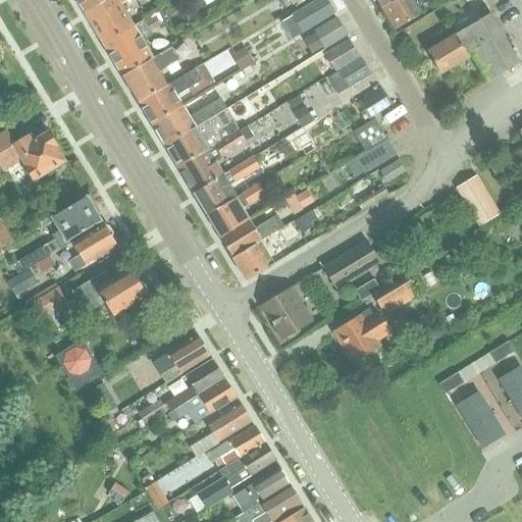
[(75,0),(84,13),(105,0),(75,0)]
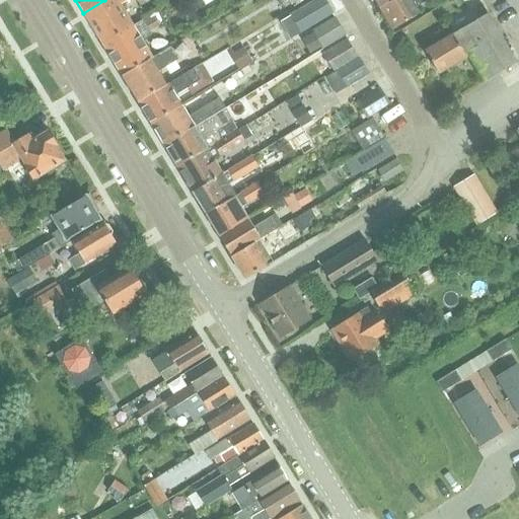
[(104,0),(83,13),(102,45),(132,25),(120,4),(127,0),(104,0)]
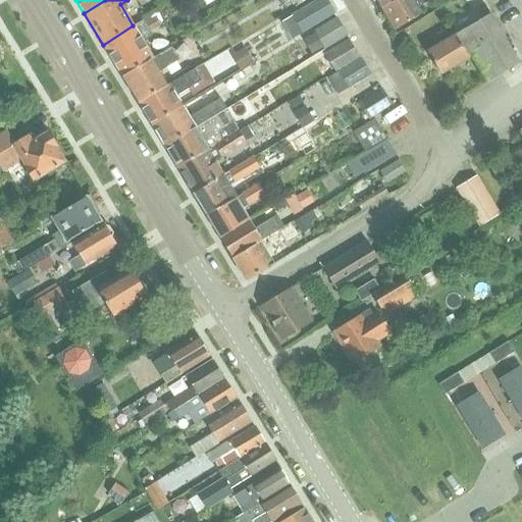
[(333,13),(324,0),(316,0),(291,15),(292,17),(283,22),(293,38),(333,13)]
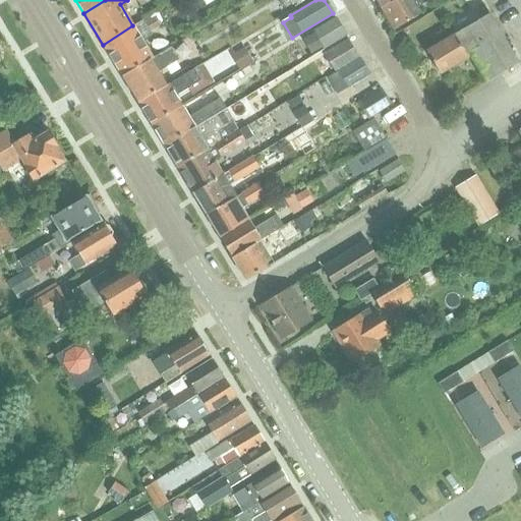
[(374,0),(381,9),(395,0),(374,0)]
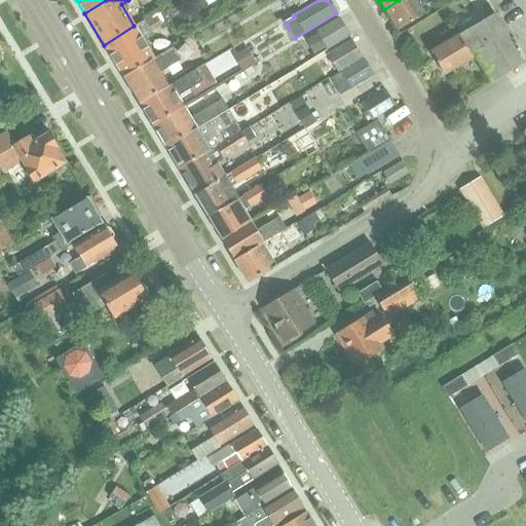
[(399,0),(384,9),(397,30),(424,13),(420,6),(430,0),(429,0),(399,0)]
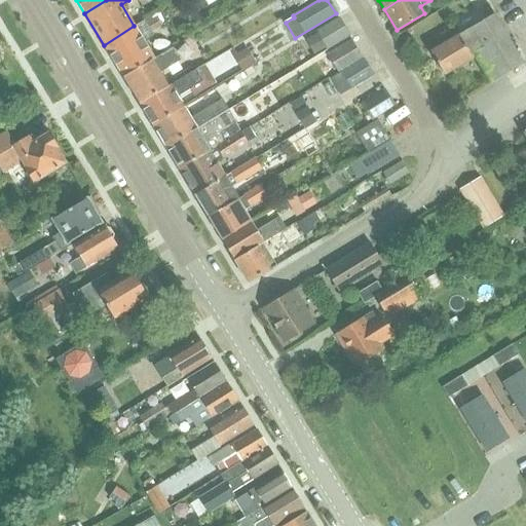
[(490,83),(523,64),(494,14),(430,52),(444,75),(475,57),(490,83)]
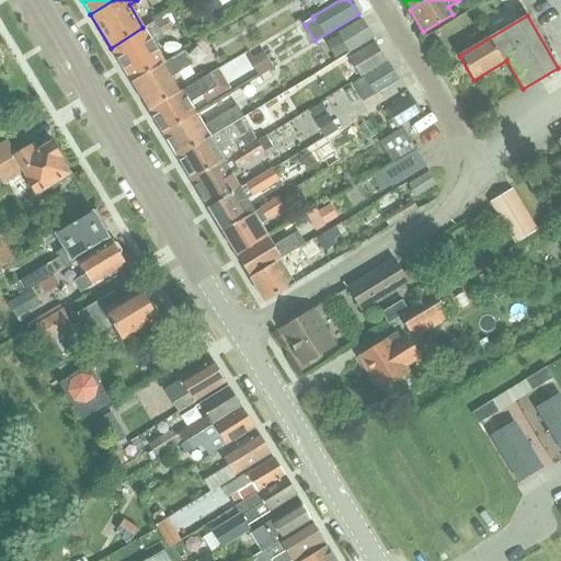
[(160,18),(153,21),(161,34),(172,27),(168,19),(163,22),(160,18)]
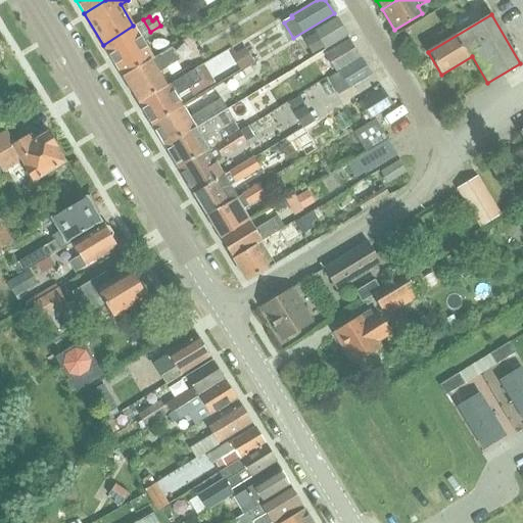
[(346,35),(336,17),(314,31),(315,34),(304,40),(312,54),(323,47),(324,48),(346,35)]
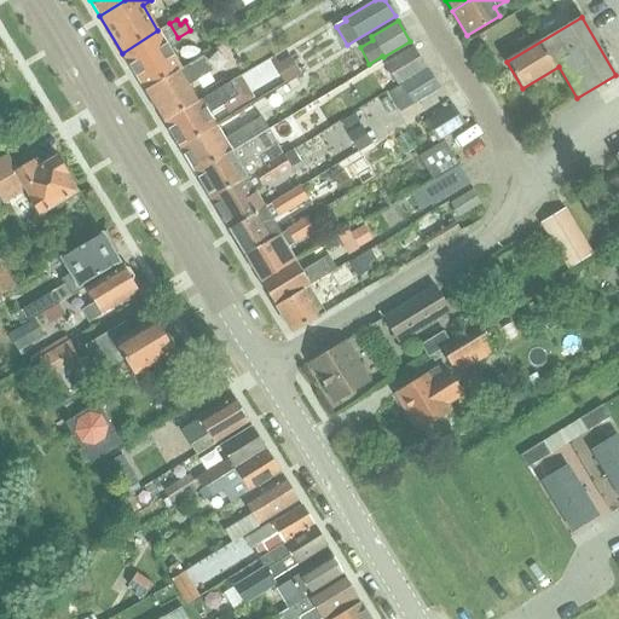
[(157,30),(122,53),(145,92),(181,70),(169,50),(181,42),(178,38),(169,23),(157,30)]
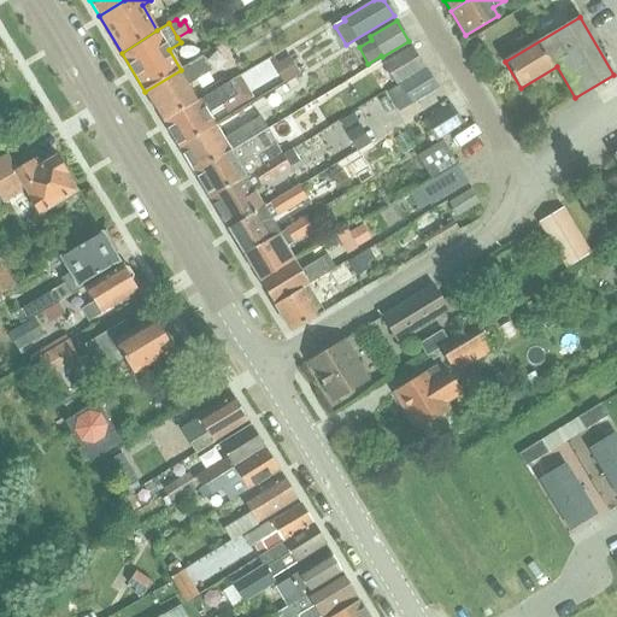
[(411,46),(382,63),(395,84),(424,66),(411,46)]
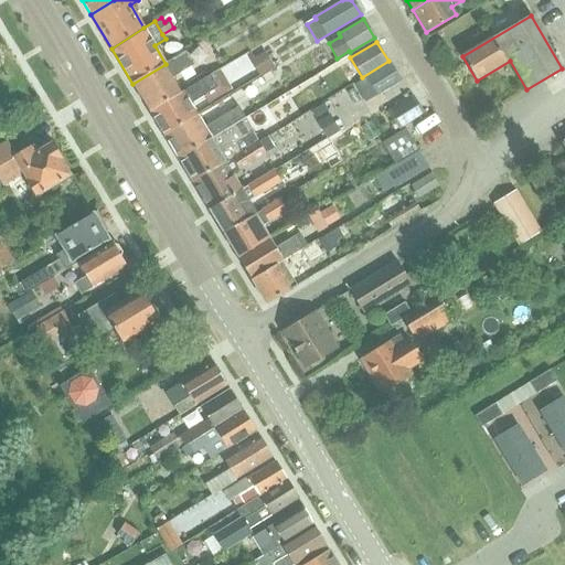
[(264,51),(249,61),(255,68),(259,76),(274,67),(264,51)]
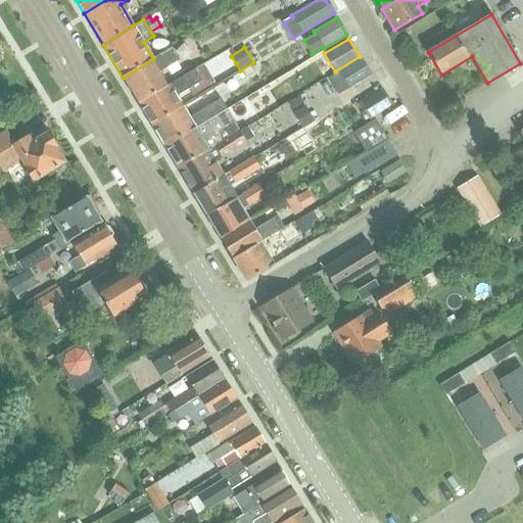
[(153,59),(123,78),(138,104),(165,87),(157,74),(179,60),(172,48),(153,59)]
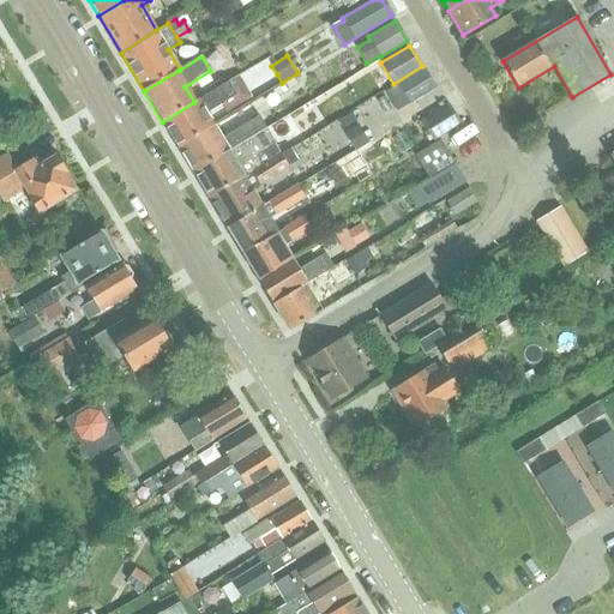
[(408,104),(434,88),(422,68),(397,85),(408,104)]
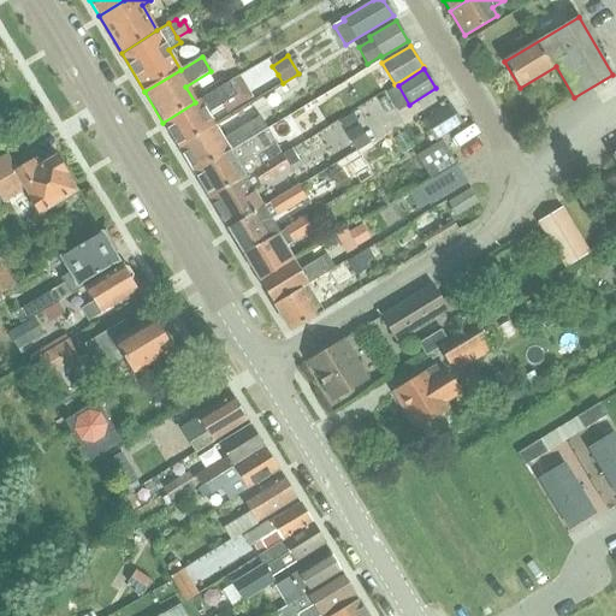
[(206,95),(195,102),(163,123),(179,148),(214,126),(206,112),(237,94),(230,81),(206,95)]
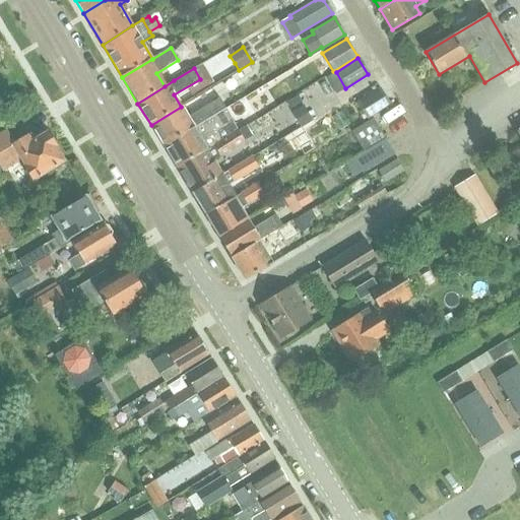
[(367,118),(388,105),(378,89),(356,103),(367,118)]
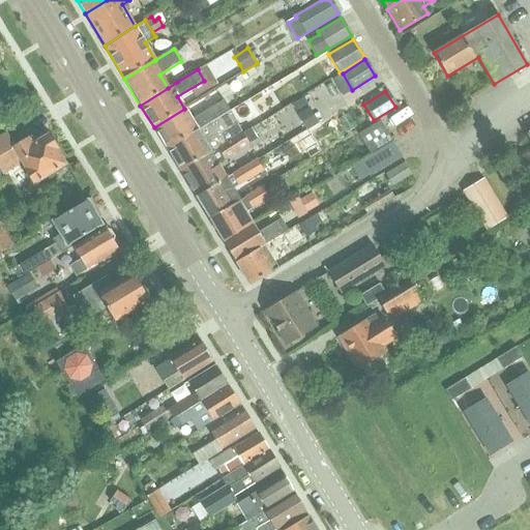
[(303,98),(292,105),(305,128),(318,122),(303,98)]
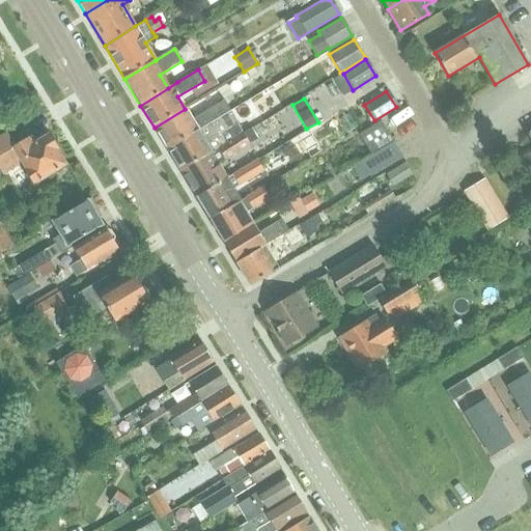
[(185,109),(155,128),(167,149),(229,111),(223,101),(191,119),(185,109)]
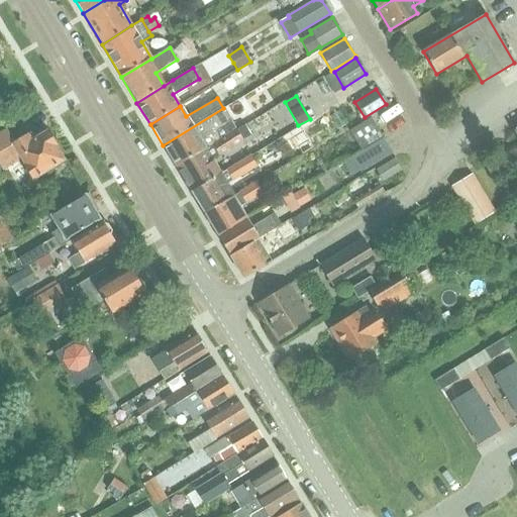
[(231,104),(223,108),(228,116),(236,112),(231,104)]
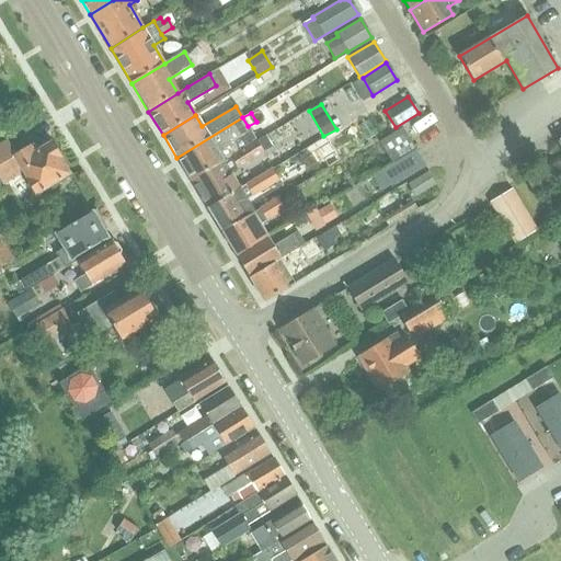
[(242,117),(176,158),(191,182),(221,162),(229,158),(238,152),(255,141),(250,132),(251,130),(248,126),(242,117)]
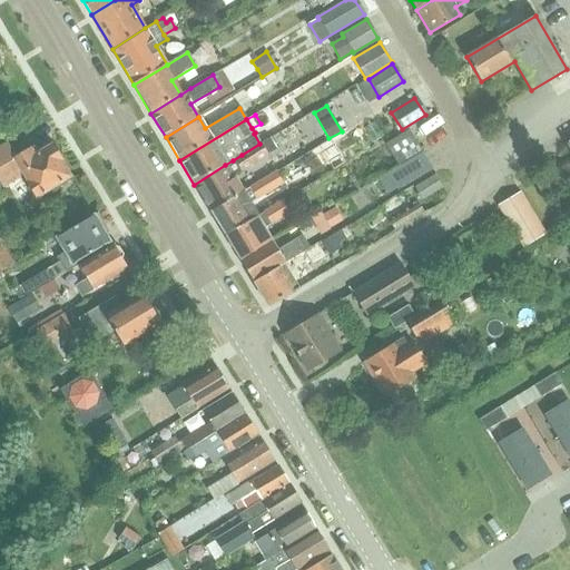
[(384,144),(397,166),(421,151),(408,130),(384,144)]
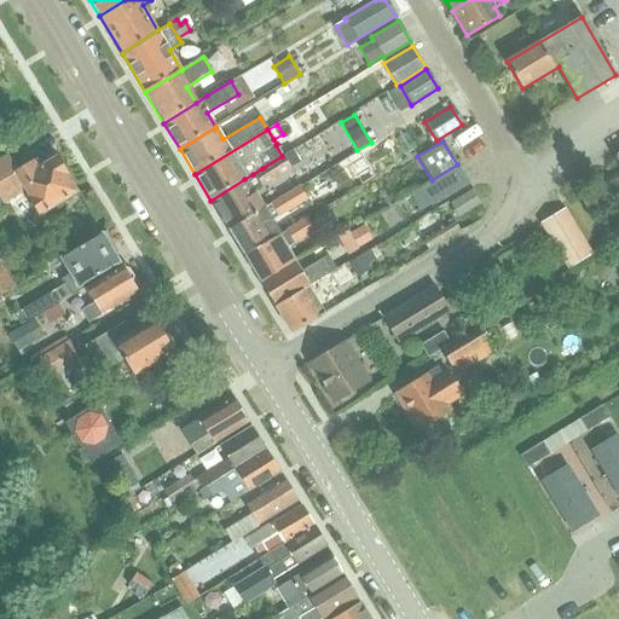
[(253,174),(244,179),(210,201),(229,230),(262,209),(252,192),(300,163),(293,150),(282,156),(262,168),(253,174)]
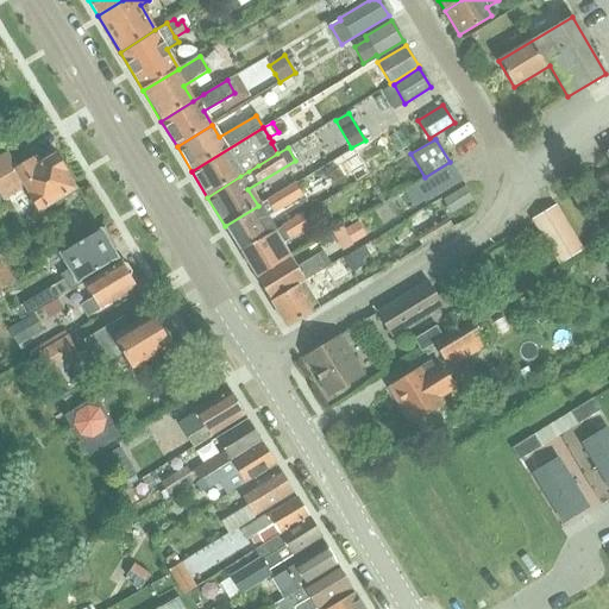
[(27,194),(38,212),(76,188),(66,171),(67,171),(55,154),(38,164),(35,157),(16,169),(7,155),(0,158),(0,193),(4,200),(25,187),(29,193),(27,194)]
